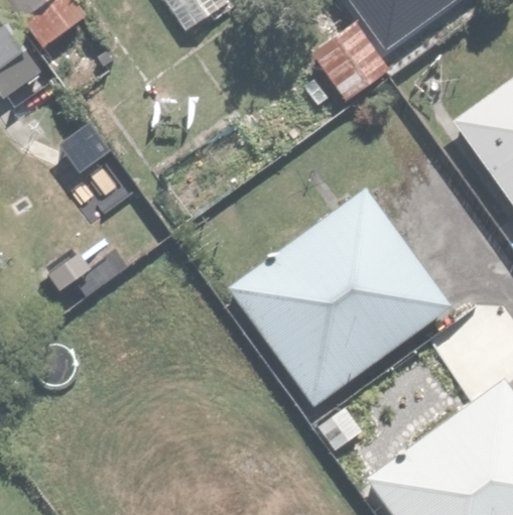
[(9,0),(19,11),(34,0),(9,0)]
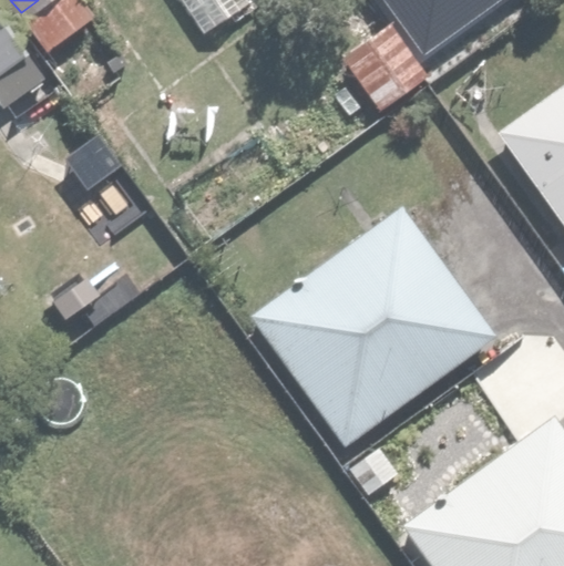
[(222,0),(176,0),(191,21),(222,0)]
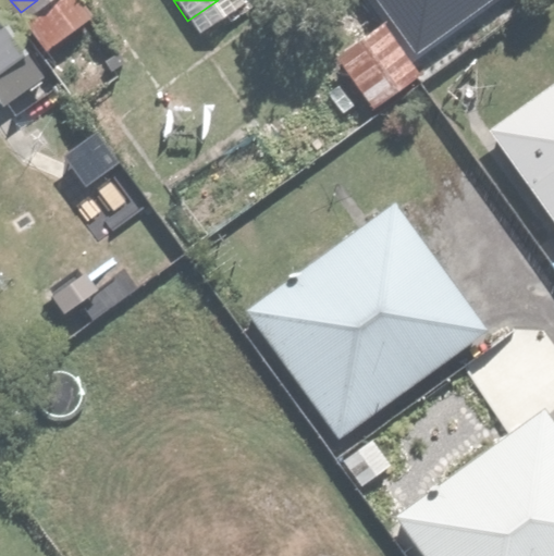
[(0,59),(25,44),(0,4),(0,59)]
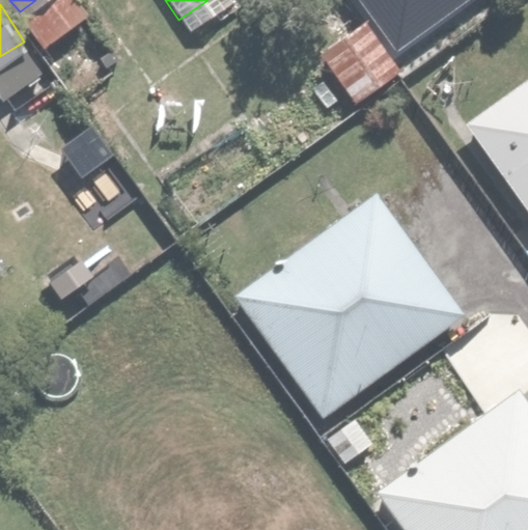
[(362,19),(317,51),(351,98),(396,65),(362,19)]
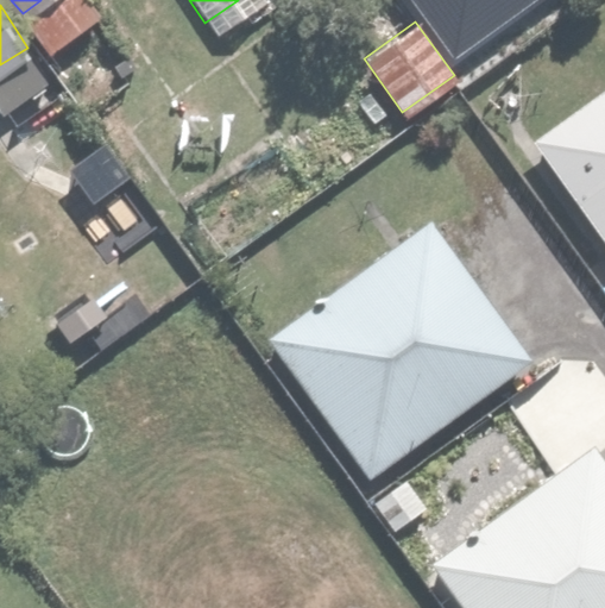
[(604,94),(536,142),(604,242),(604,94)]
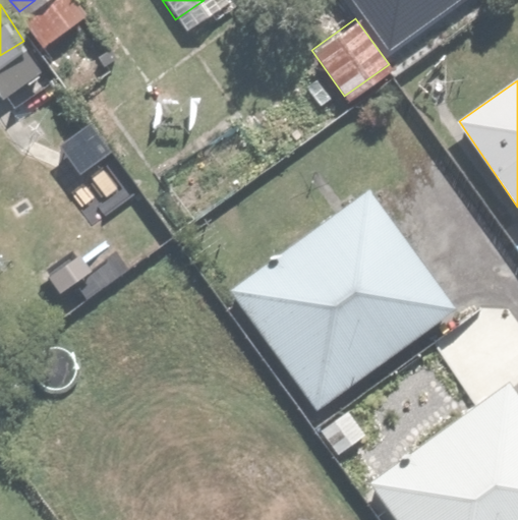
[(454,311),(371,195),(240,289),(323,405),(454,311)]
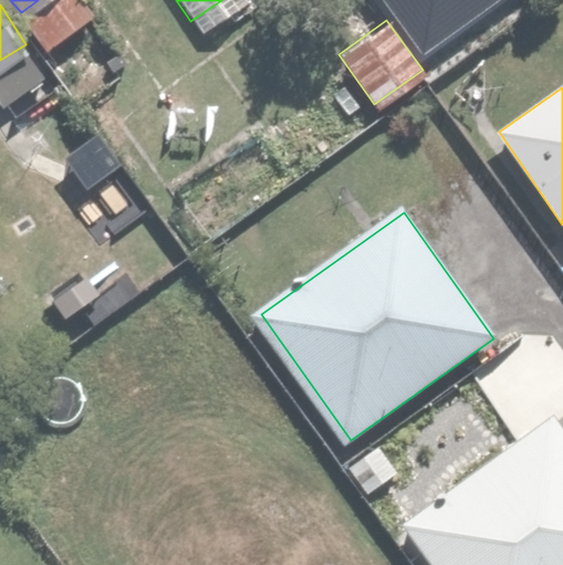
[(562,433),(558,426),(418,519),(448,564),(562,564),(562,433)]
